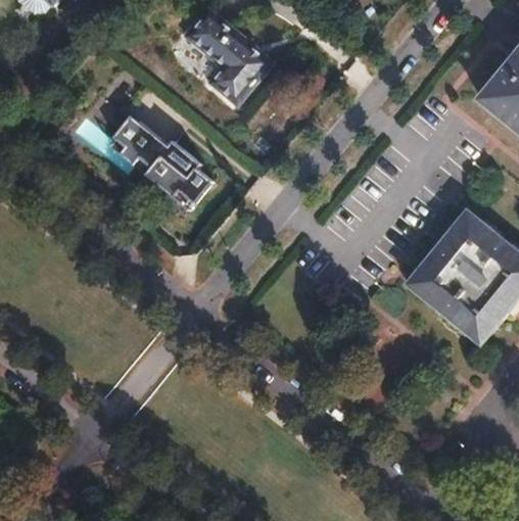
[(18,0),(19,2),(33,12),(43,10),(44,11),(51,3),(54,5),(58,0),(18,0)]
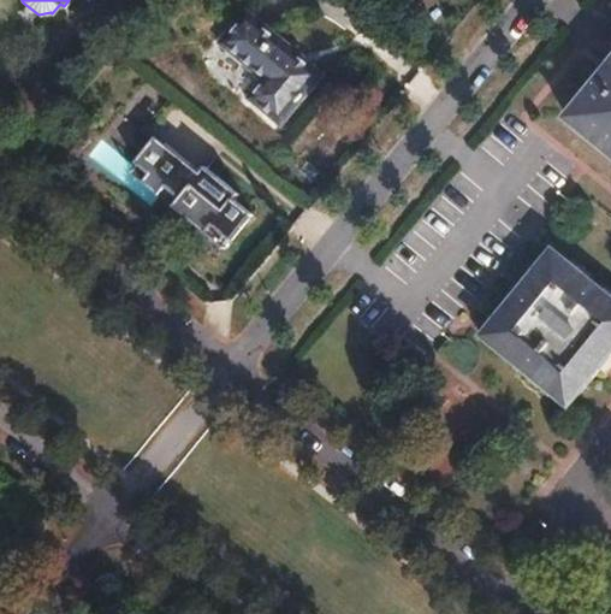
[(244,11),(218,42),(262,78),(247,98),(278,124),(319,74),(244,11)]
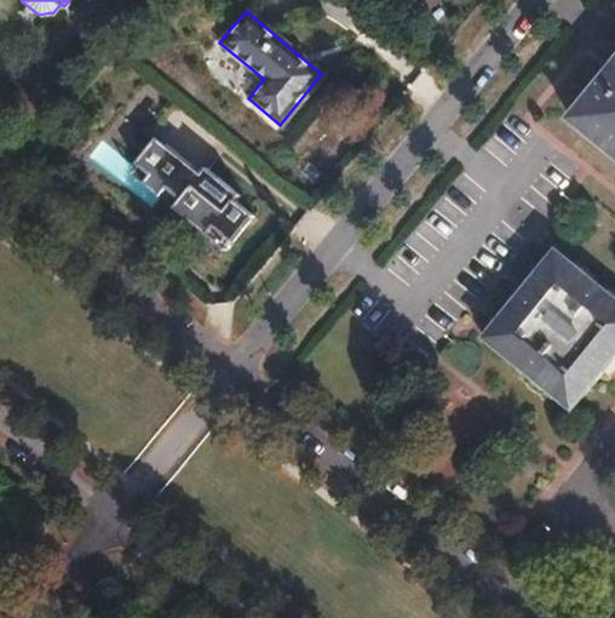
[(614,53),(601,73),(564,116),(614,158),(614,53)]
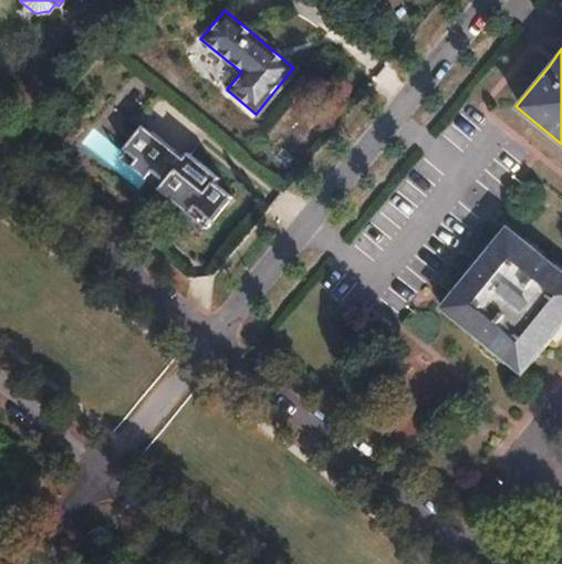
[(208,218),(228,195),(211,181),(215,176),(184,150),(179,156),(147,129),(143,134),(125,157),(122,160),(142,177),(148,169),(172,188),(165,196),(185,212),(191,205),(208,218)]
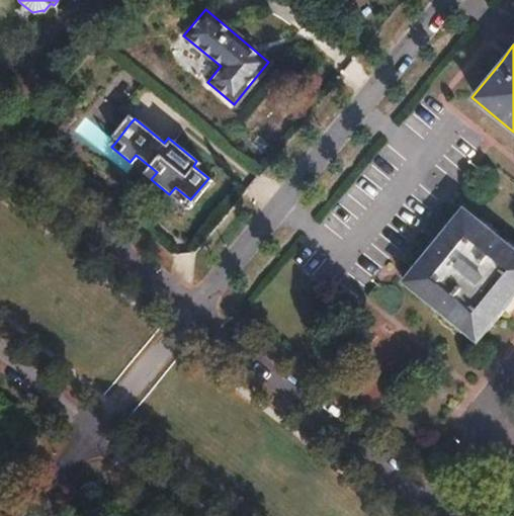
[(175,187),(169,194),(185,206),(190,199),(175,187)]
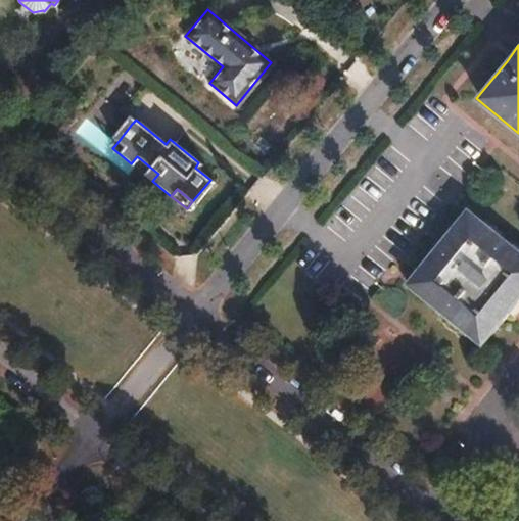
[(518,255),(465,211),(405,284),(478,344),(507,310),(518,295),(518,255)]
